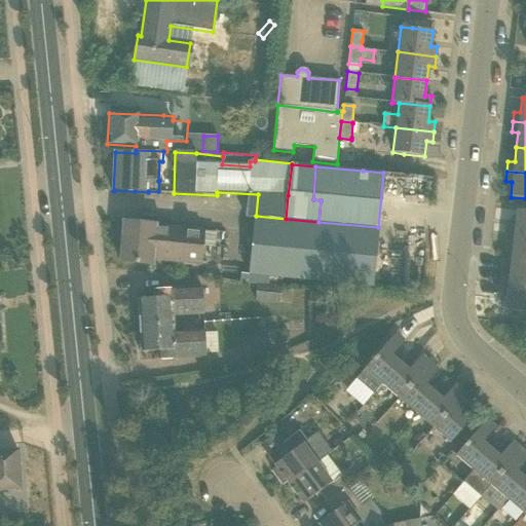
[(525,211),(517,211),(515,225),(509,225),(508,234),(525,236),(525,211)]
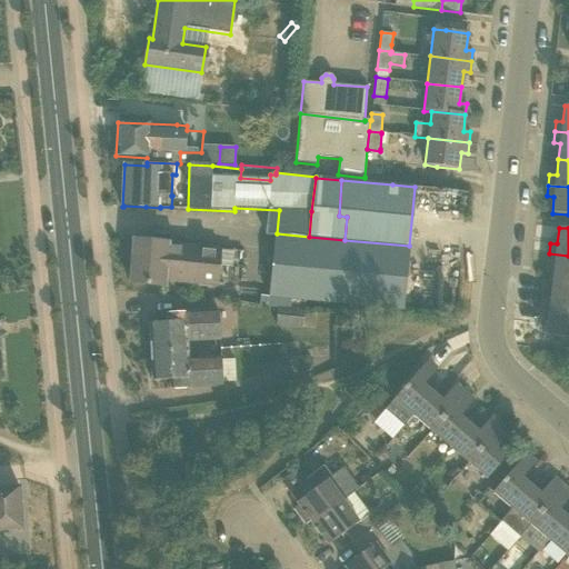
[(409,246),(345,240),(309,237),(277,233),(271,297),(259,296),(259,307),(278,308),(278,306),(306,308),(306,300),(318,301),(402,310),(409,246)]
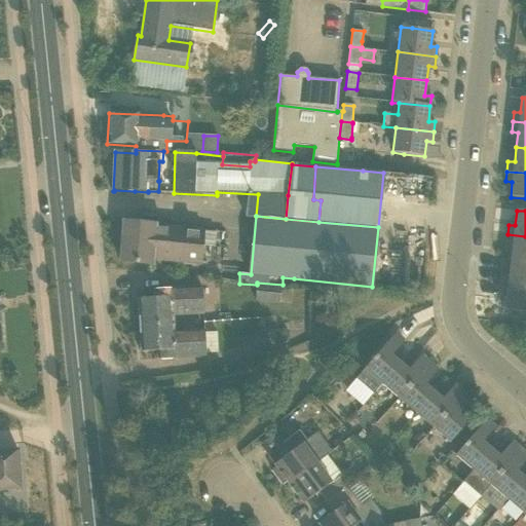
[(121,262),(142,263),(154,264),(155,260),(201,265),(205,230),(144,223),(123,222),(120,262),(121,262)]
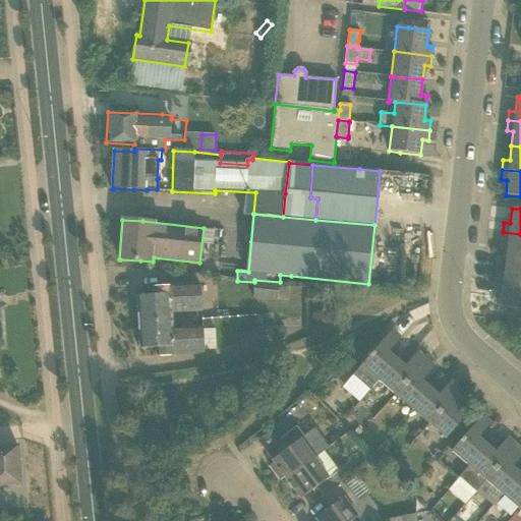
[(506,257),(520,258),(520,234),(503,232),(502,242),(508,243),(506,257)]
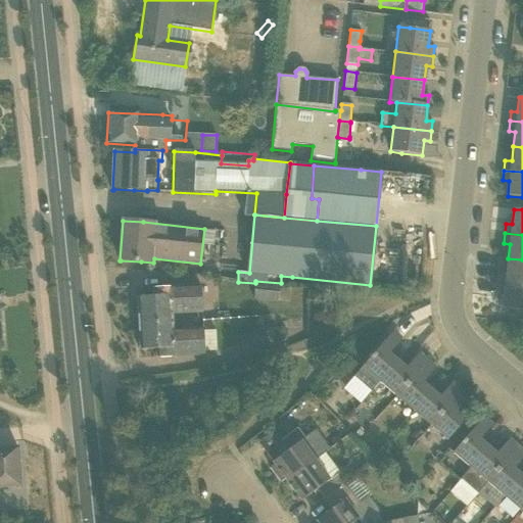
[(522,285),(522,259),(508,258),(507,273),(500,273),(498,283),(522,285)]
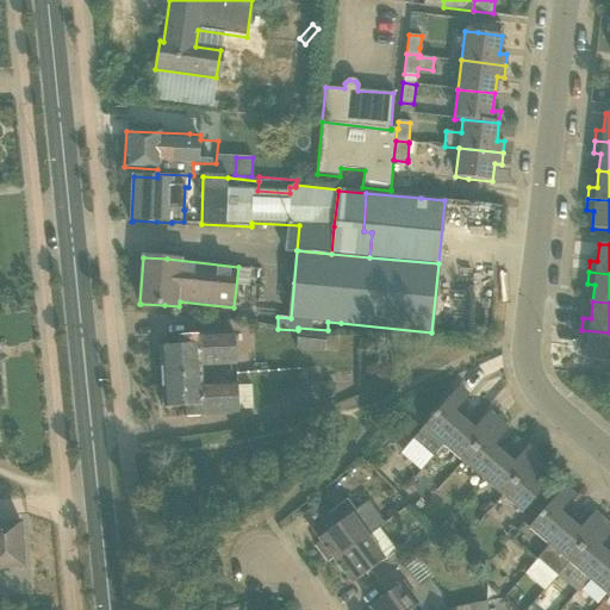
[(298,328),(298,330),(296,350),(325,353),(328,330),(298,328)]
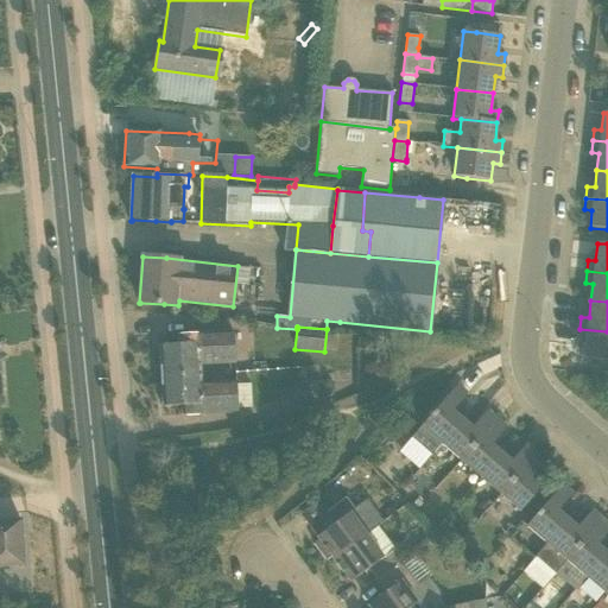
[(607,361),(607,331),(580,329),(578,340),(586,341),(584,359),(607,361)]
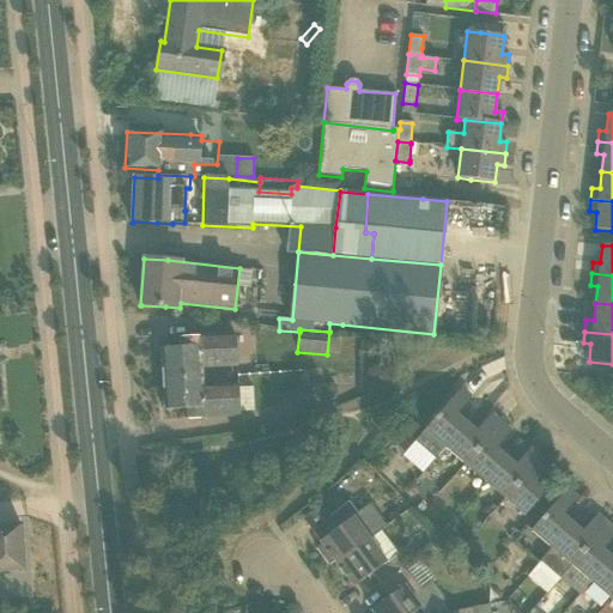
[(199,339),(199,337),(178,338),(180,347),(161,349),(162,380),(199,377),(199,376),(202,376),(202,369),(199,369),(199,366),(237,365),(236,338),(199,339)]
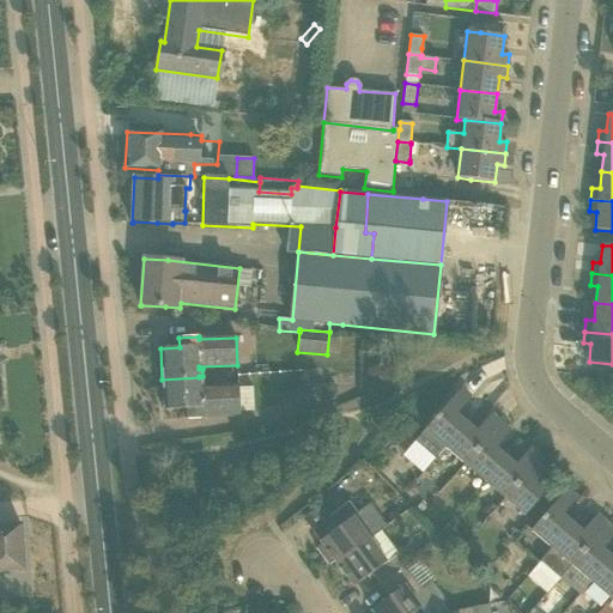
[(317,377),(321,404),(334,401),(333,390),(327,392),(325,376),(317,377)]
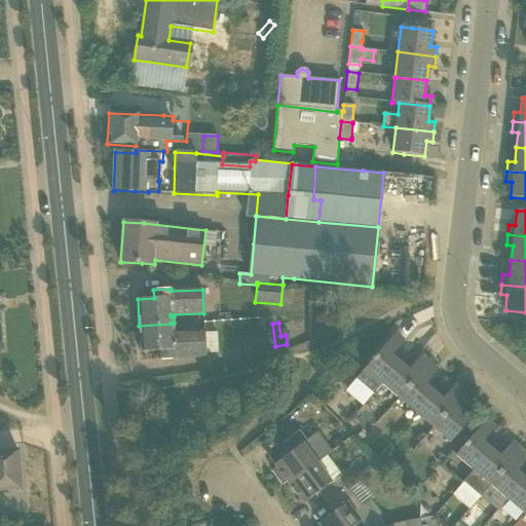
[(157,360),(178,359),(205,357),(205,331),(174,331),(174,326),(171,326),(171,324),(139,326),(141,352),(157,351),(157,360)]
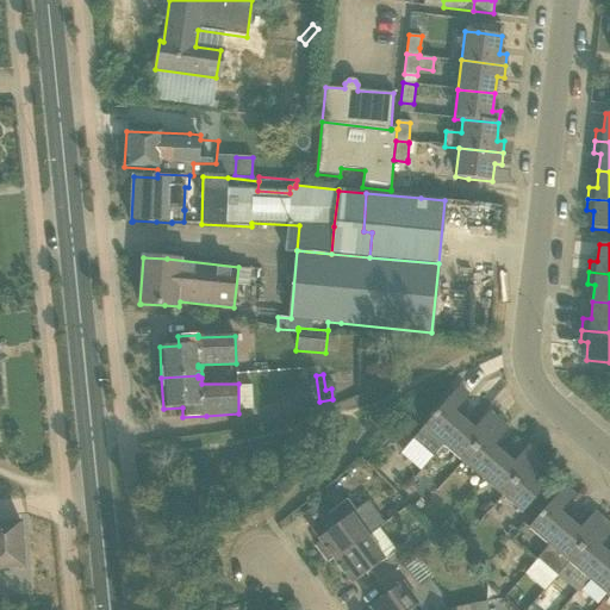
[(306,383),(275,393),(284,417),(315,406),(306,383)]
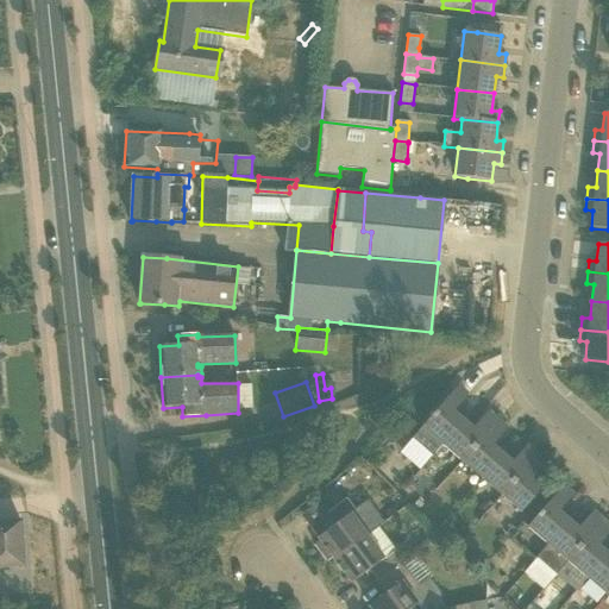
[(412,439),(429,454),(432,456),(441,445),(463,420),(452,412),(468,394),(458,385),(412,439)]
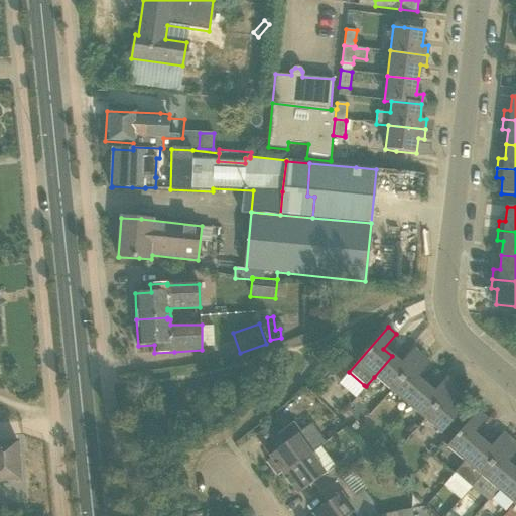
[(374,377),(390,392),(421,356),(413,349),(400,364),(392,356),(374,377)]
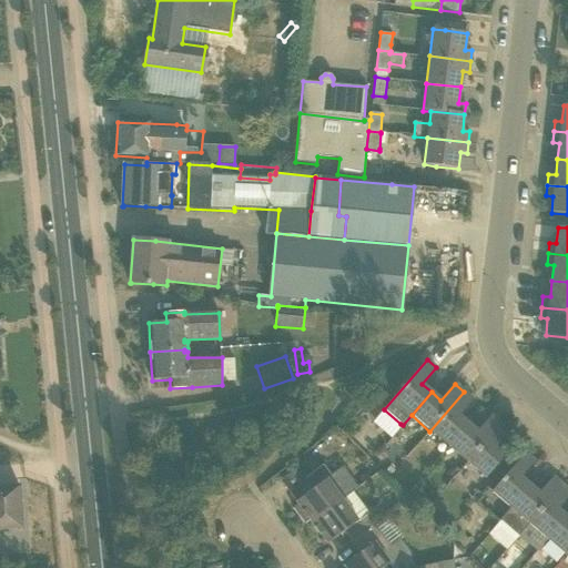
[(379,387),(378,387),(369,397),(379,406),(388,395),(379,387)]
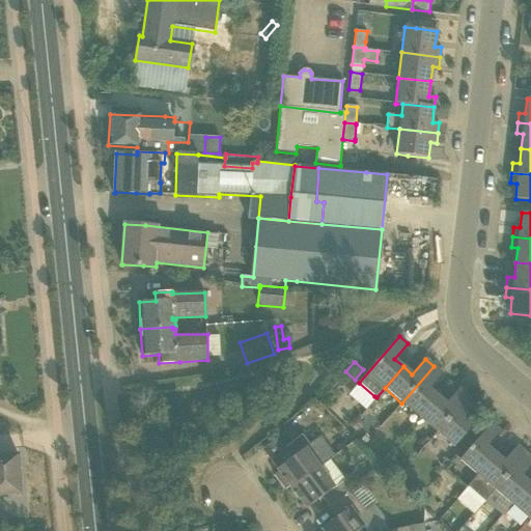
[(401,403),(419,418),(438,396),(428,389),(442,373),(434,366),(401,403)]
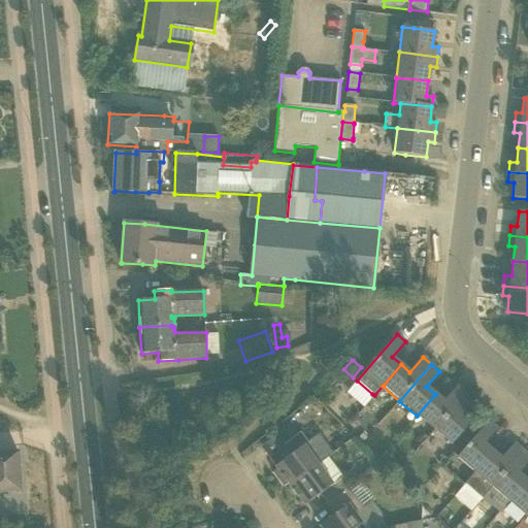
[(417,416),(433,431),(466,393),(457,386),(443,401),(435,394),(417,416)]
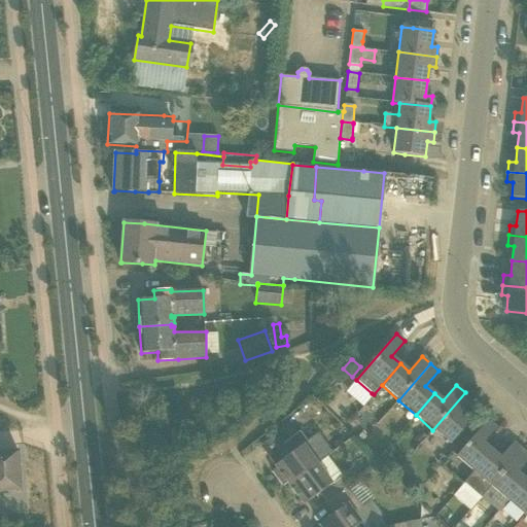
[(450,445),(455,438),(468,423),(460,415),(473,399),(465,392),(432,430),(433,430),(429,436),(443,448),(448,443),(450,445)]
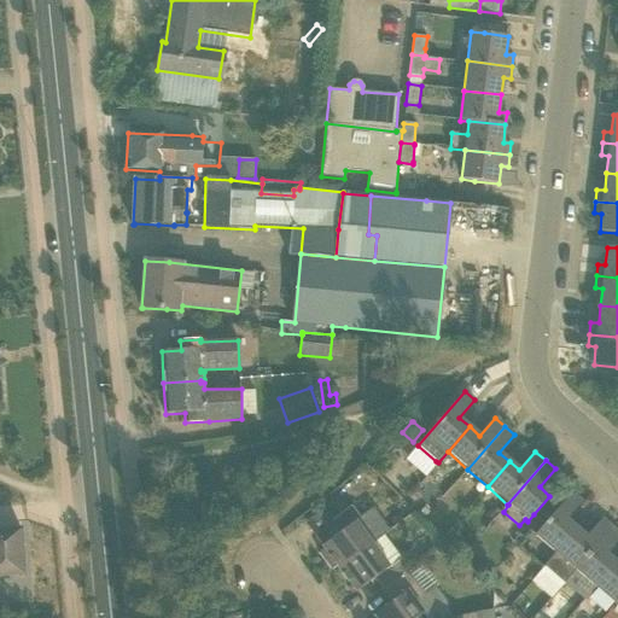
[(571,493),(555,511),(534,536),(554,553),(576,528),(566,519),(582,501),(571,493)]
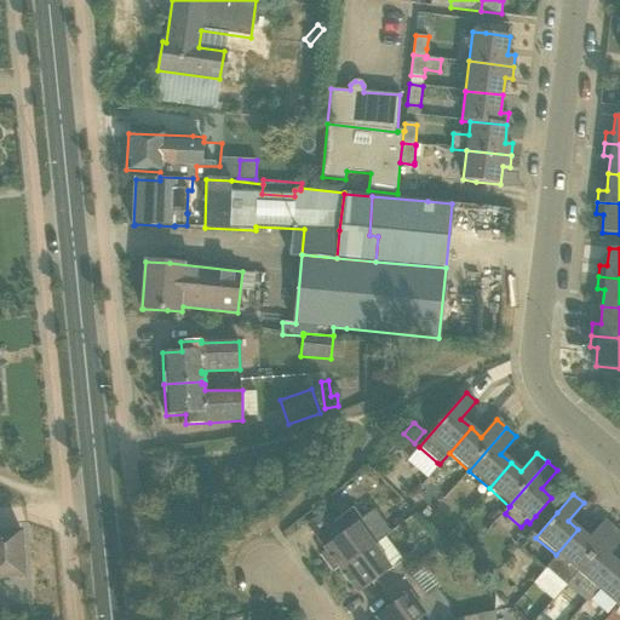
[(332,572),(338,568),(339,570),(384,537),(367,516),(378,507),(369,495),(333,522),(342,534),(323,547),(325,550),(320,555),(332,572)]
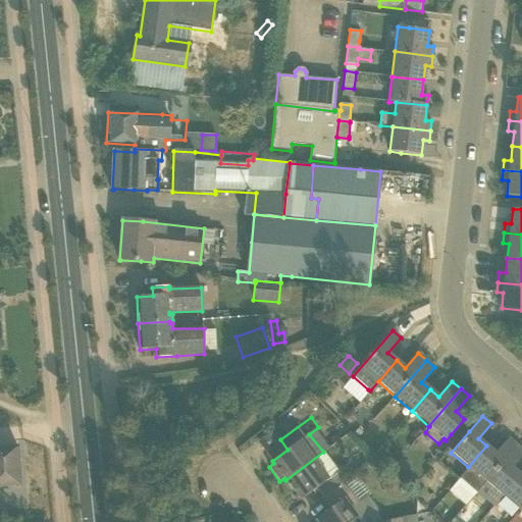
[(357,438),(363,432),(359,428),(353,434),(357,438)]
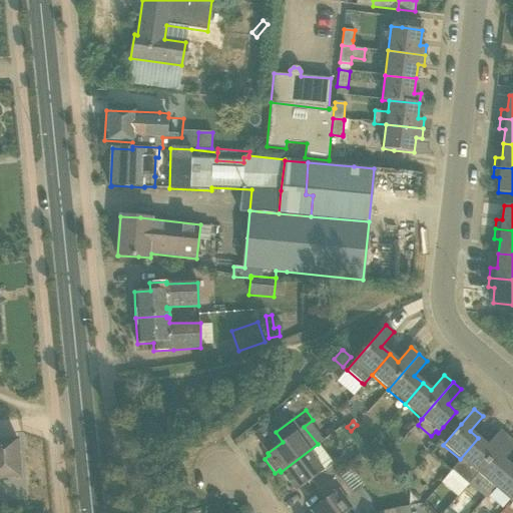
[(487,446),(478,438),(460,459),(451,470),(468,485),(477,474),(508,438),(500,431),(487,446)]
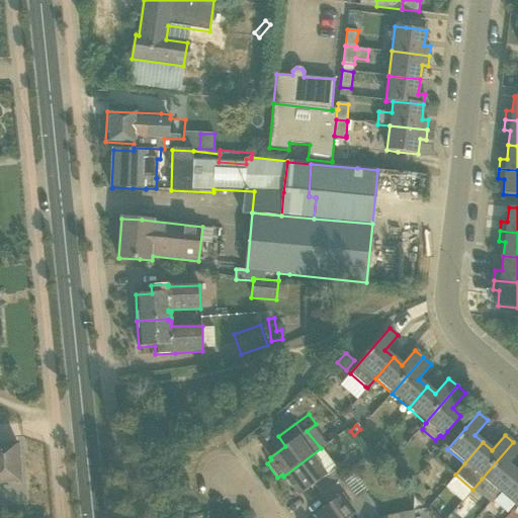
[(482,479),(499,493),(517,471),(508,464),(517,452),(517,445),(513,442),(482,479)]
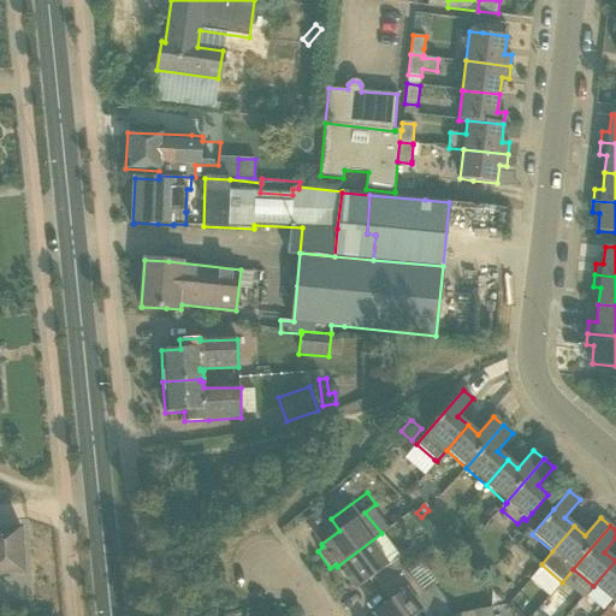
[(0,574),(24,574),(22,527),(0,528),(0,574)]
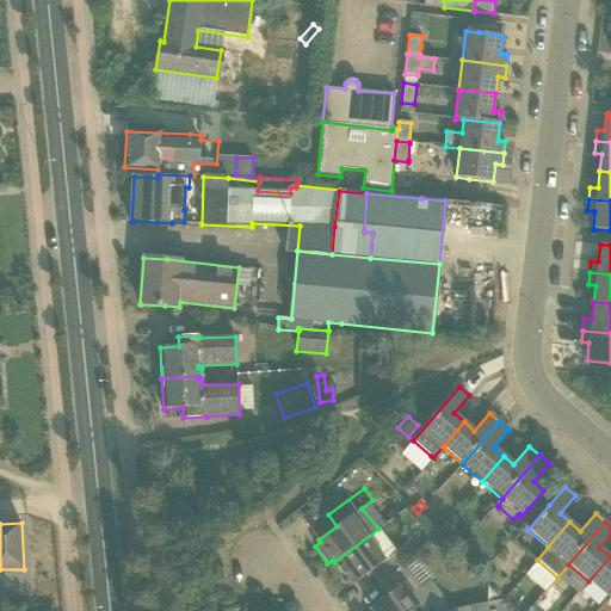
[(397,553),(378,529),(334,562),(352,585),(370,572),(380,582),(402,566),(394,555),(397,553)]
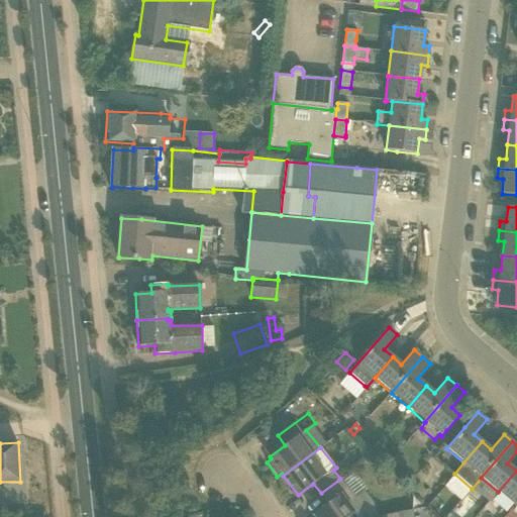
[(516,472),(516,471),(498,492),(514,506),(516,503),(516,472)]
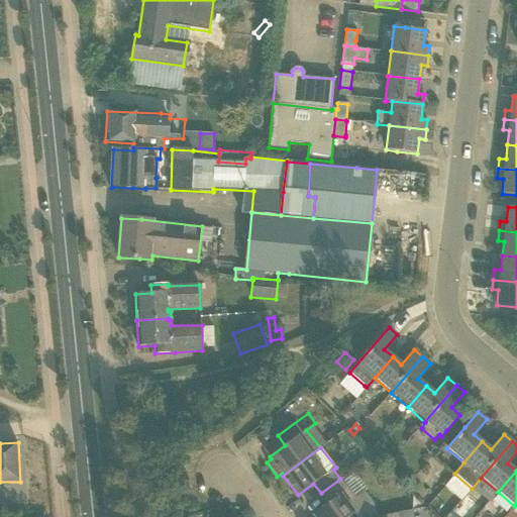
[(314,516),(348,516),(353,513),(356,516),(376,516),(373,503),(365,492),(356,499),(340,479),(321,493),(328,503),(313,515),(314,516)]
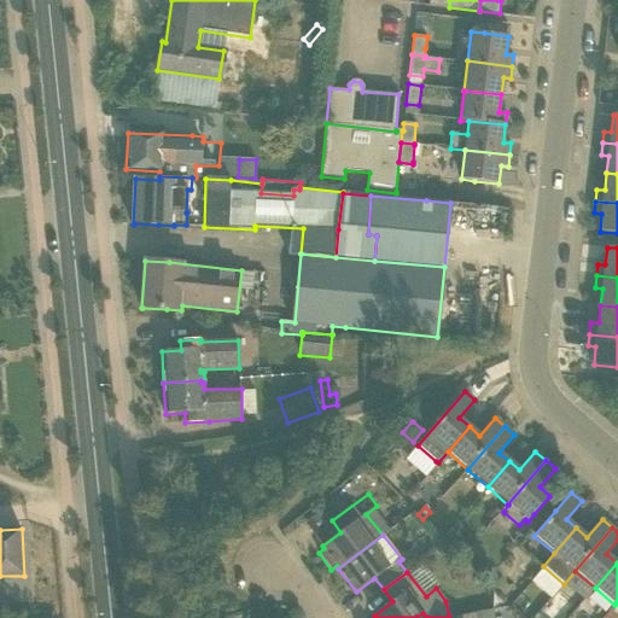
[(506,584),(497,575),(490,582),(499,590),(506,584)]
